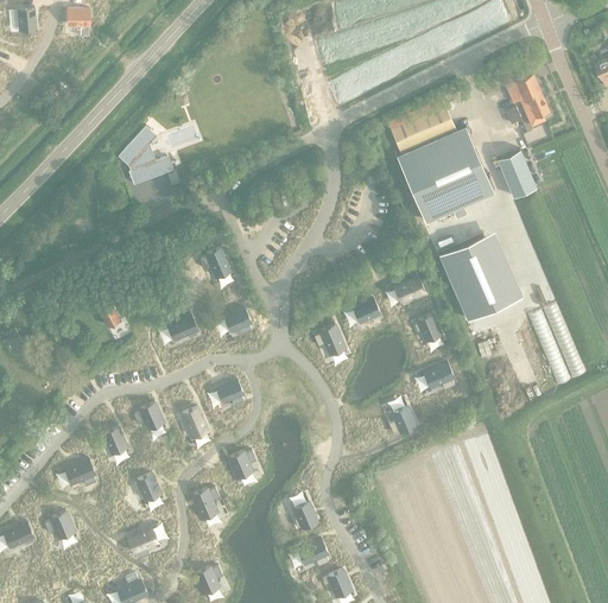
[(33,11),(18,12),(20,35),(36,32),(33,11)]
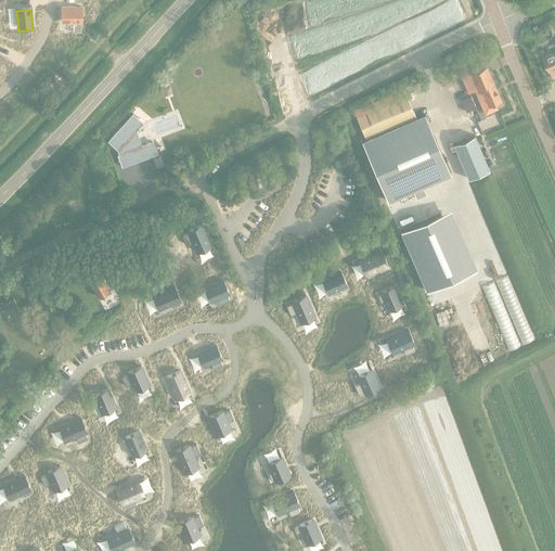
[(81,11),(62,11),(62,26),(81,26),(81,11)]
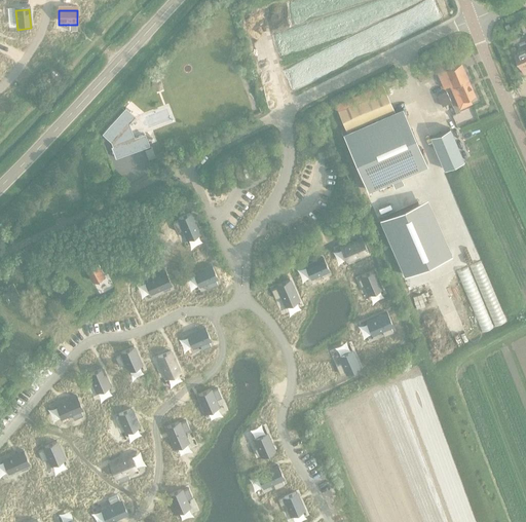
[(517,28),(521,37),(525,34),(522,26),(517,28)]
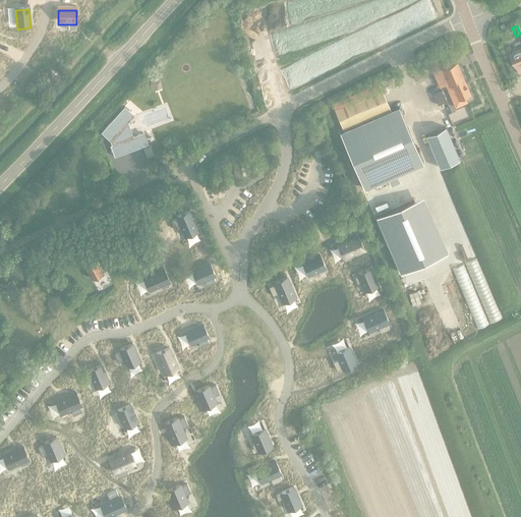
[(520,52),(510,58),(515,71),(516,70),(519,77),(520,75),(520,52)]
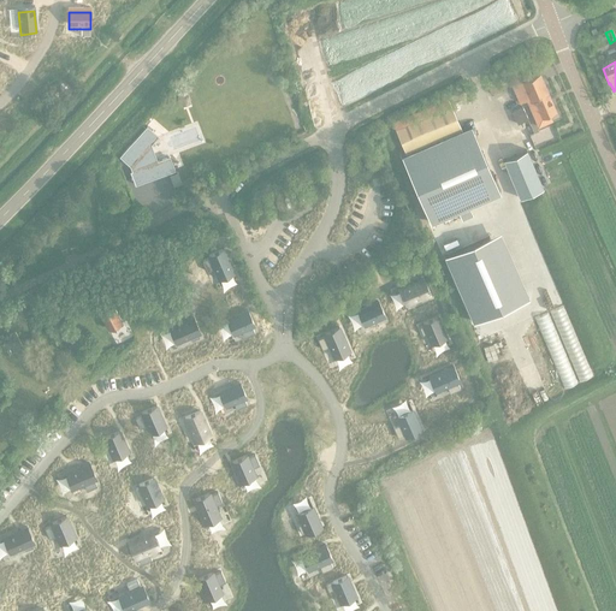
[(539,77),(511,89),(520,108),(527,105),(539,131),(552,125),(549,119),(556,117),(539,77)]
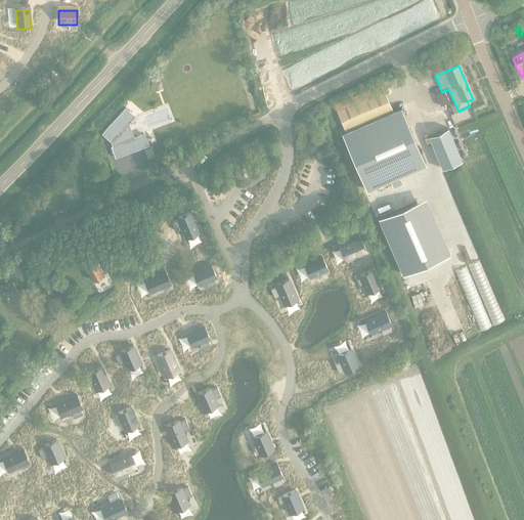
[(415,78),(418,83),(428,79),(427,77),(425,74),(415,78)]
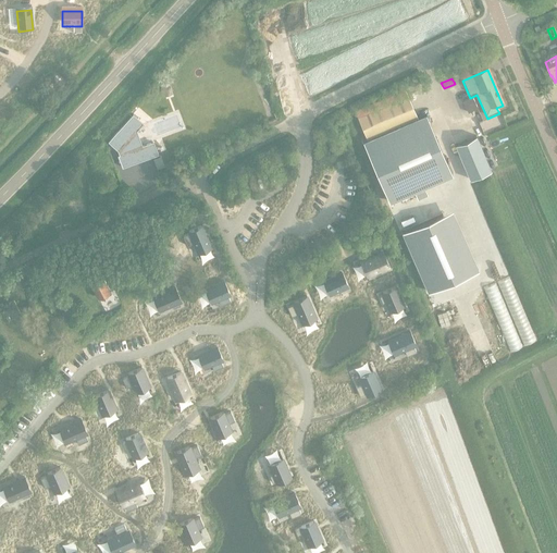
[(160,89),(163,100),(172,97),(168,87),(160,89)]
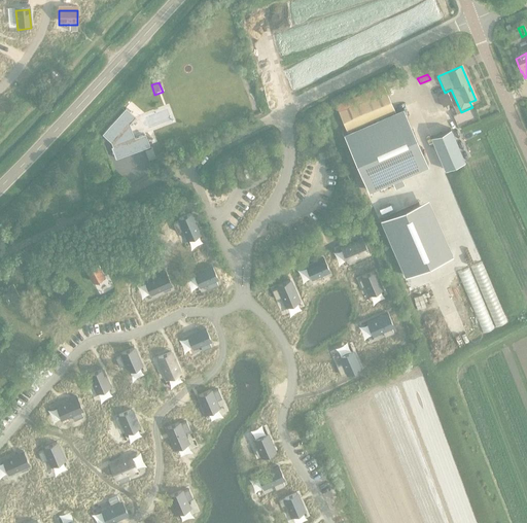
[(385,94),(338,114),(347,135),(394,114),(385,94)]
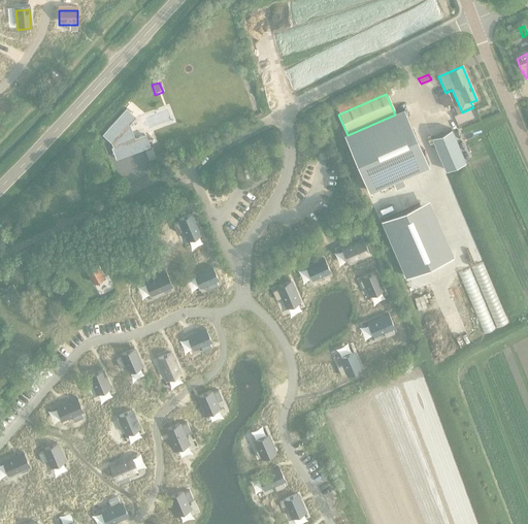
[(438,100),(443,110),(452,106),(447,96),(438,100)]
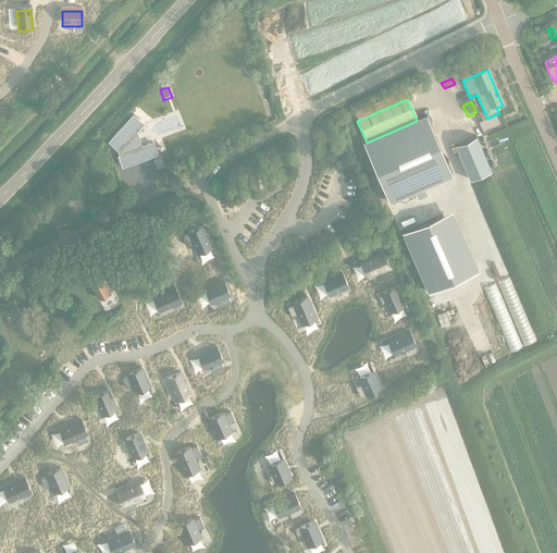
[(390,206),(413,196),(417,205),(428,200),(423,191),(453,179),(425,117),(362,145),(390,206)]
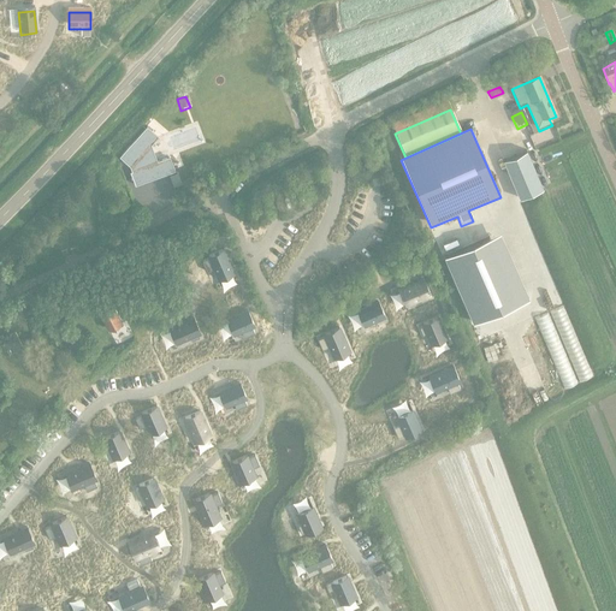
[(146,132),(120,161),(130,171),(132,176),(130,177),(135,189),(173,175),(169,161),(157,166),(150,149),(157,142),(146,132)]
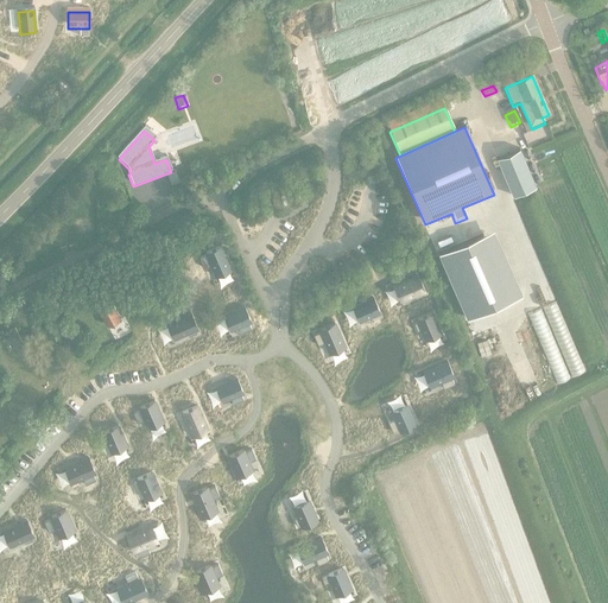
[(520,152),(496,163),(513,201),(537,190),(520,152)]
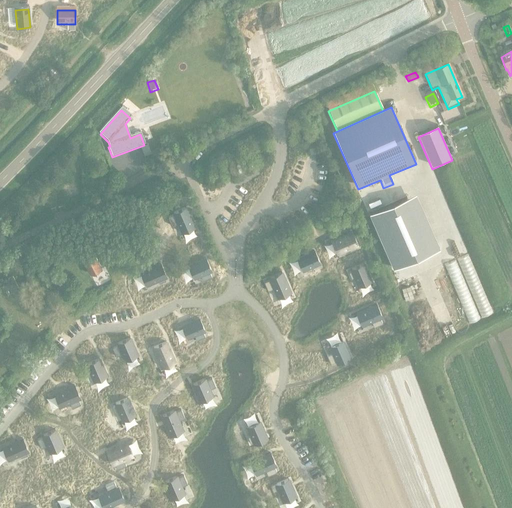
[(147,147),(141,150),(142,155),(144,160),(151,157),(149,152),(147,147)]
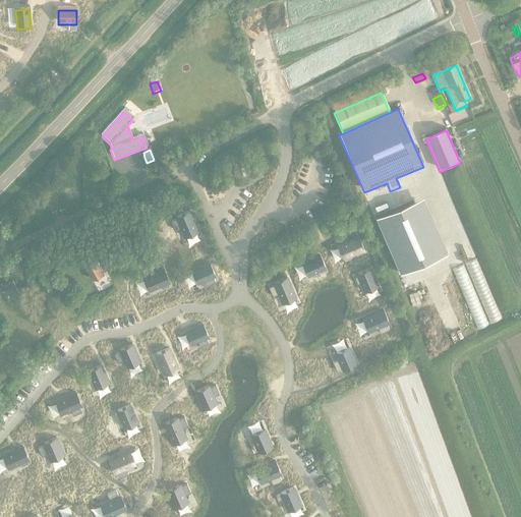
[(413,204),(375,220),(400,276),(438,260),(413,204)]
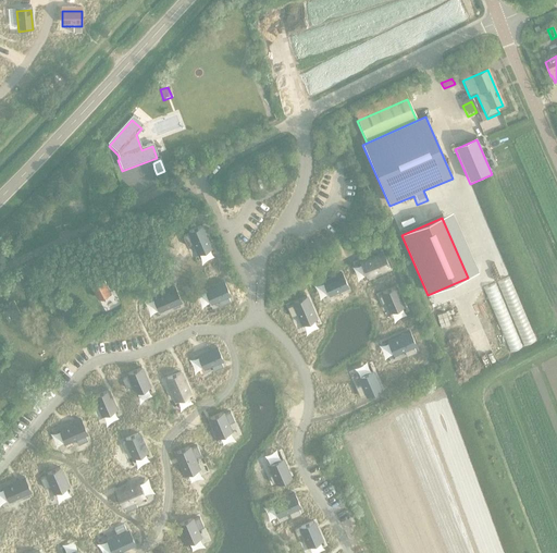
[(189,237),(183,241),(187,249),(194,247),(198,257),(211,250),(202,230),(188,235),(189,237)]
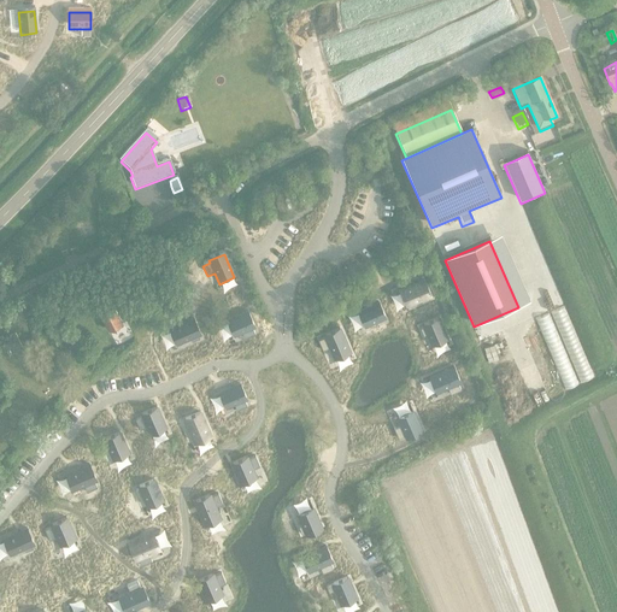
[(423,283),(400,294),(406,310),(421,304),(422,307),(430,304),(428,300),(430,299),(423,283)]
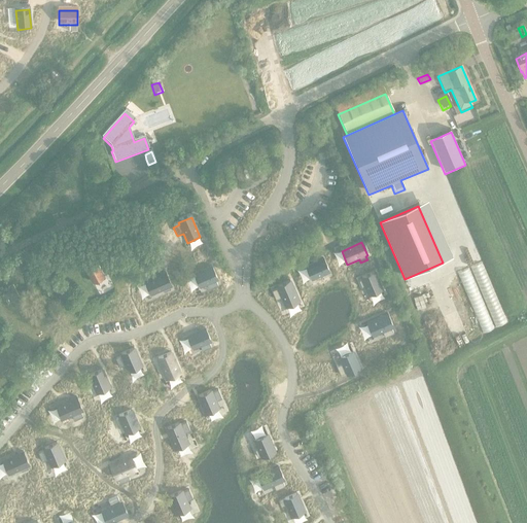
[(323,262),(306,269),(311,282),(328,275),(323,262)]
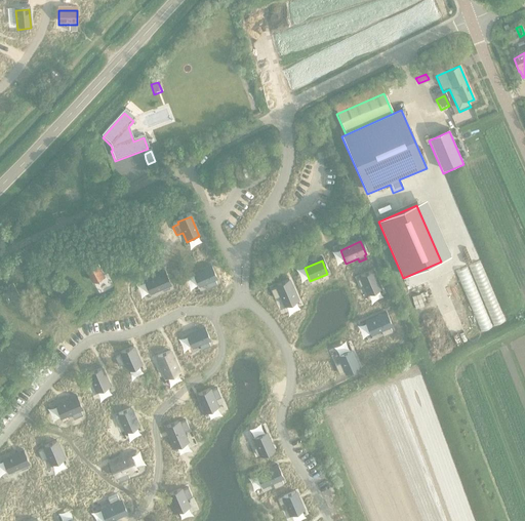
[(86,273),(92,285),(104,279),(97,267),(86,273)]
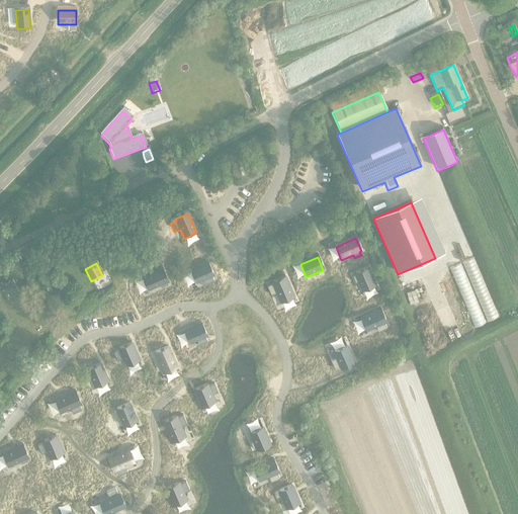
[(207,264),(190,271),(196,284),(202,282),(204,288),(213,284),(210,278),(213,277),(207,264)]
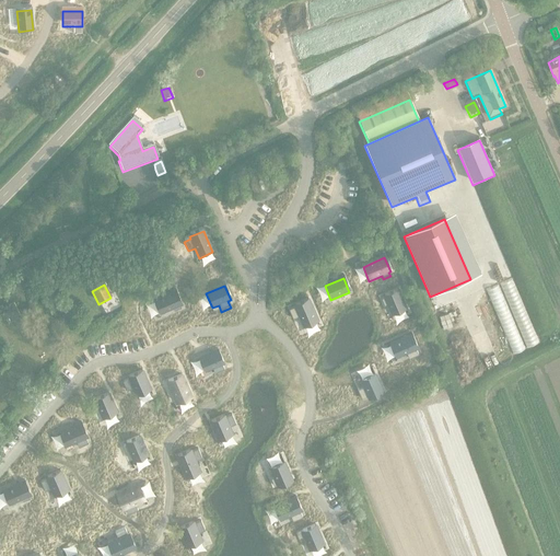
[(175,292),(154,302),(160,316),(172,311),(174,314),(182,311),(179,308),(182,307),(175,292)]
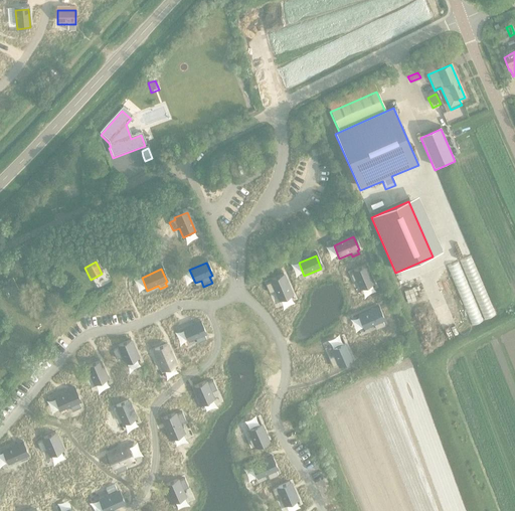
[(354,276),(350,278),(353,284),(356,283),(360,292),(373,286),(365,269),(353,275),(354,276)]
